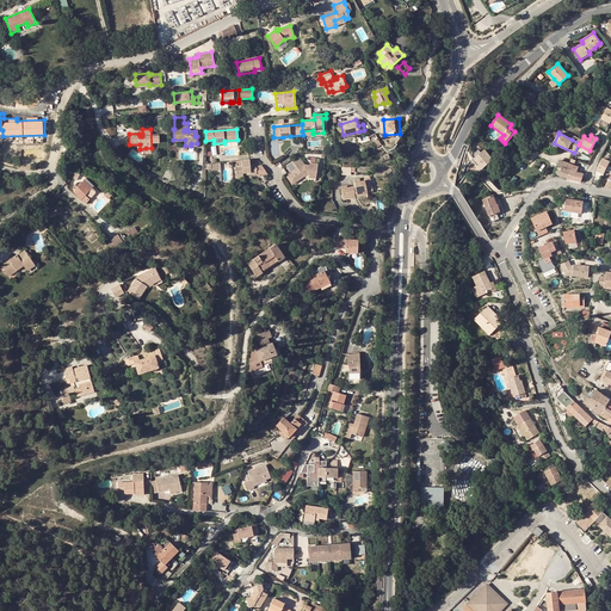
[(481,153),(475,158),(475,159),(479,165),(477,166),(481,171),(493,160),(485,150),(481,153)]
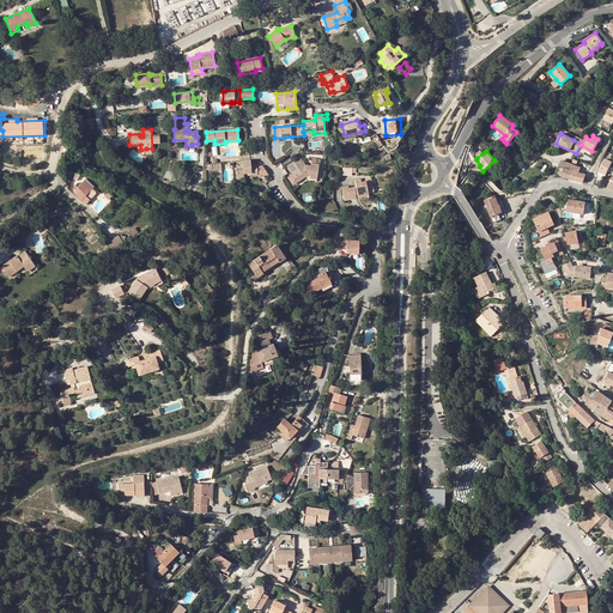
[(299,157),(287,165),(290,170),(303,161),(299,157)]
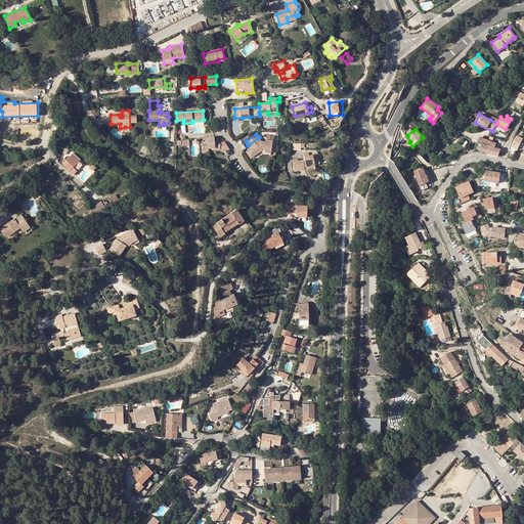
[(512,146),(518,149),(523,139),(517,136),(512,146)]
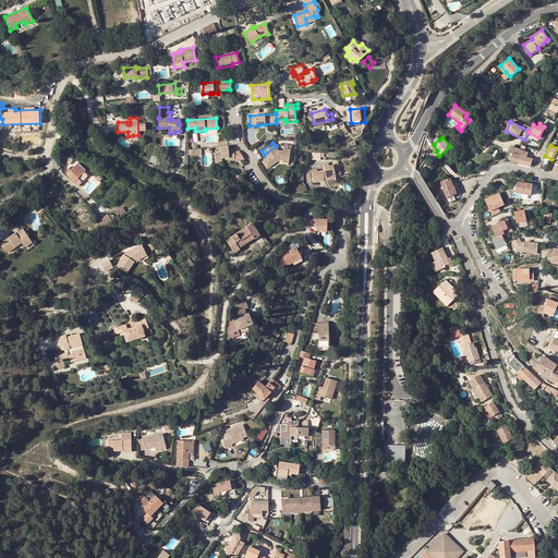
[(215,161),(221,161),(221,160),(221,158),(229,158),(229,159),(234,159),(233,158),(233,154),(232,152),(228,152),(227,146),(220,146),(220,153),(214,153),(215,161)]
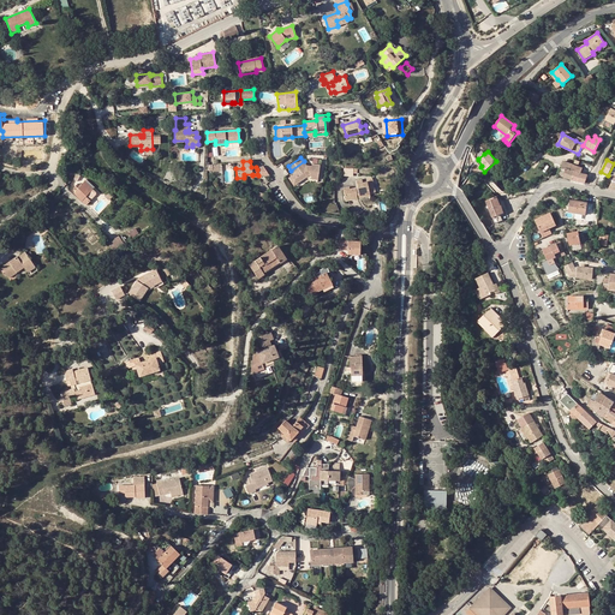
[(304,161),(291,171),(294,174),(290,178),(294,186),(309,175),(312,177),(311,179),(318,180),(321,166),(312,165),(312,167),(306,166),(304,161)]
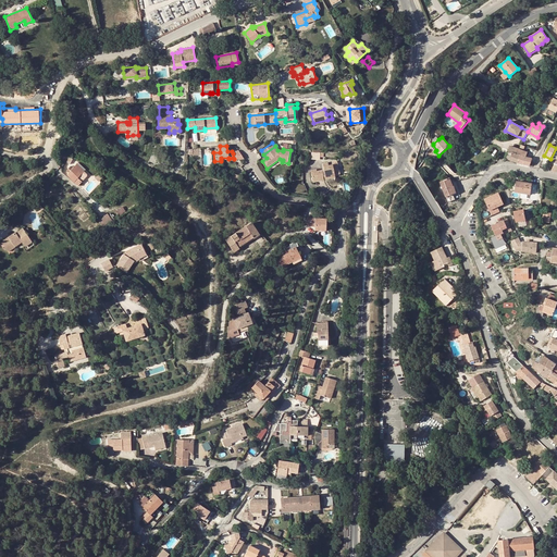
[(506,159),(517,162),(520,156),(518,155),(520,149),(510,146),(506,159)]
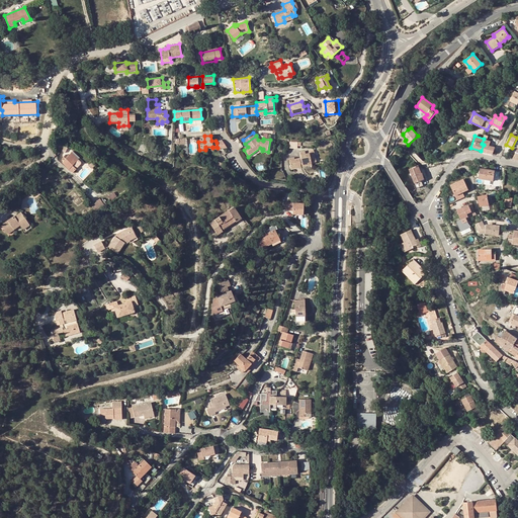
[(491,142),(484,139),(482,144),(484,145),(481,151),(486,153),(492,154),(494,147),(490,147),(491,142)]
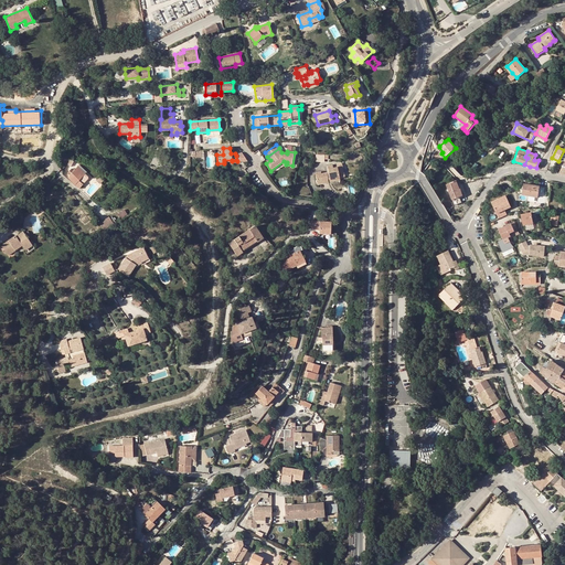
[(342,172),(340,163),(332,164),(333,168),(338,167),(339,172),(342,172)]
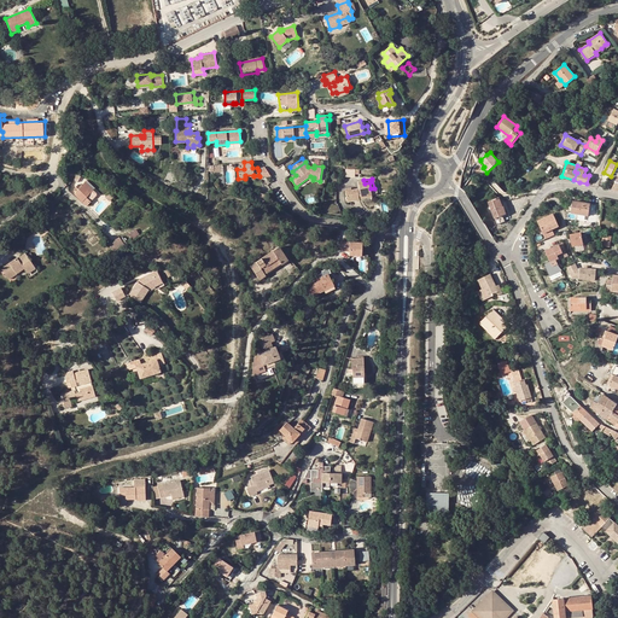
[(361,197),(372,194),(371,188),(369,182),(365,184),(363,180),(357,181),(359,188),(351,190),(351,188),(345,190),(348,202),(360,199),(359,196),(361,196),(361,197)]
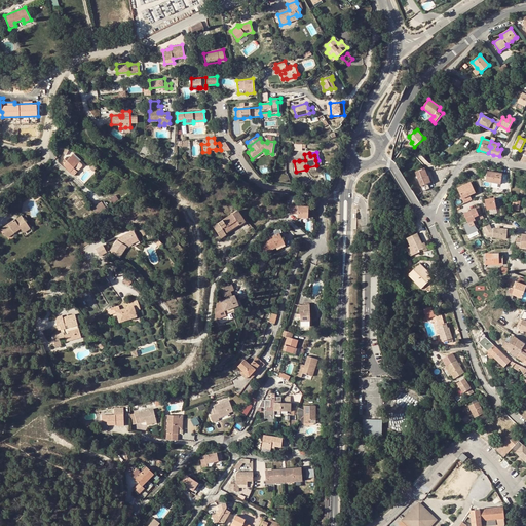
[(83,164),(72,154),(69,158),(67,156),(63,161),(65,163),(64,165),(74,175),(77,172),(83,164)]
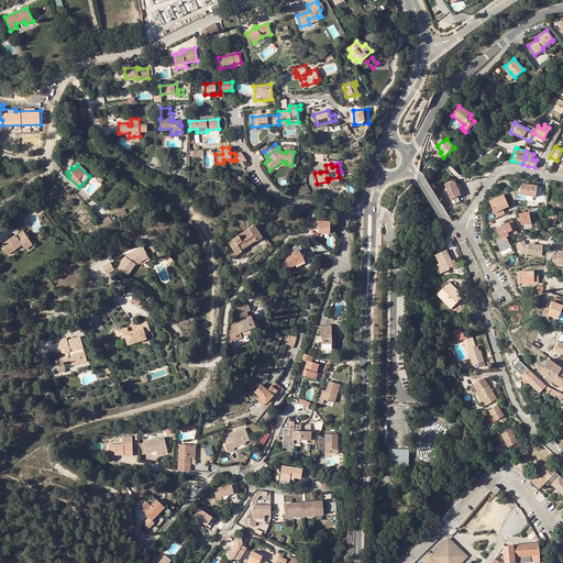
[(445,184),(453,205),(460,201),(459,198),(462,196),(459,188),(455,179),(445,184)]
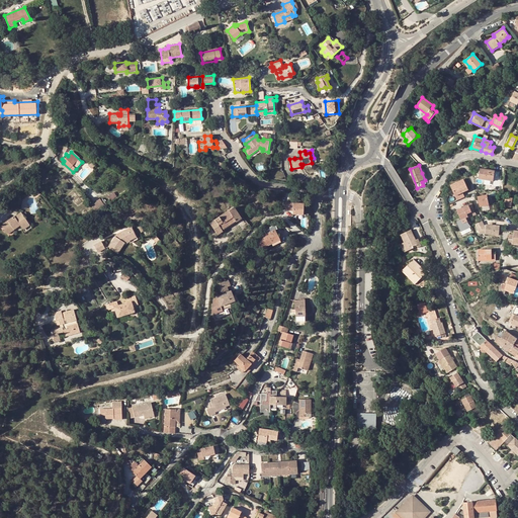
[(480,169),(479,178),(499,181),(499,177),(500,172),(480,169)]
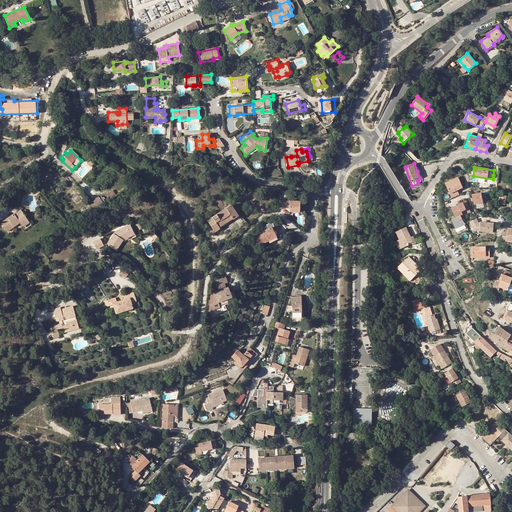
[(445,183),(452,198),(455,197),(460,195),(458,191),(457,192),(456,190),(458,190),(463,187),(459,179),(454,181),(453,179),(445,183)]
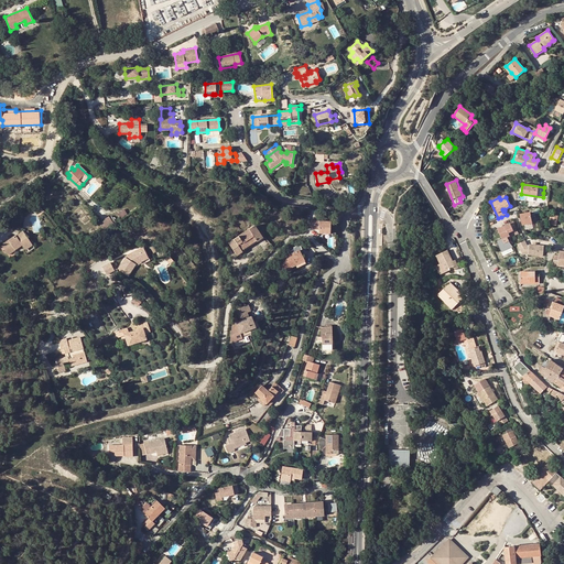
[(117,214),(120,219),(128,214),(123,209),(117,214)]
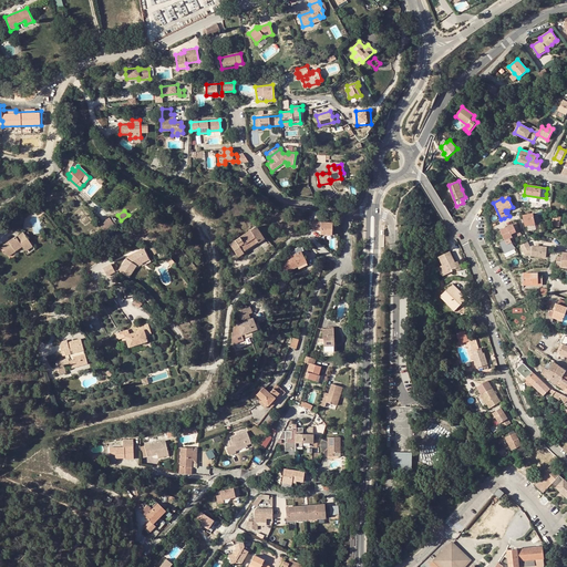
[(533,214),(523,216),(525,227),(535,225),(533,214)]
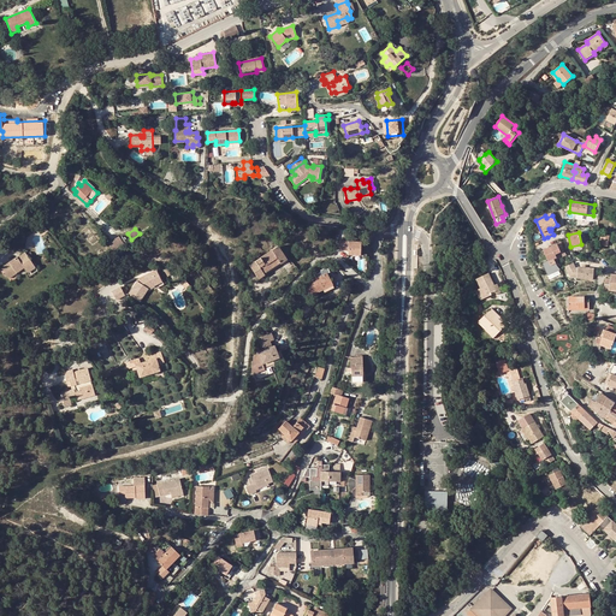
[(112,241),(117,248),(124,243),(119,236),(112,241)]
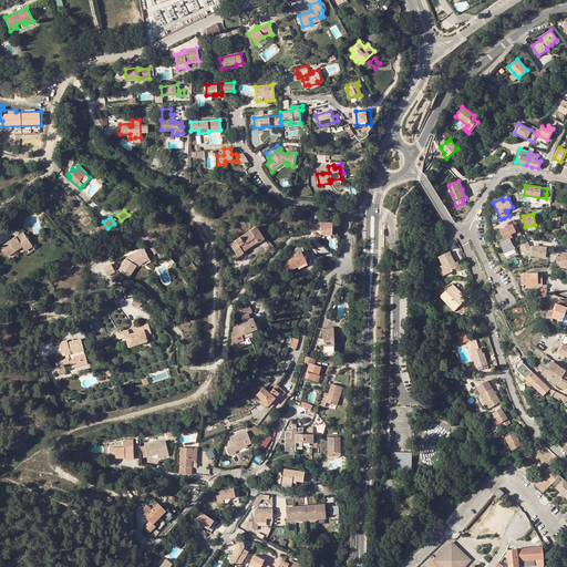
[(321,224),(313,223),(312,232),(320,233),(320,236),(332,237),(332,225),(321,224)]
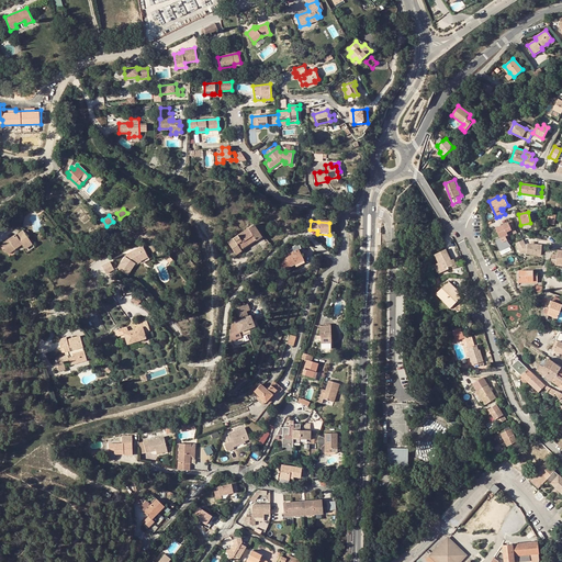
[(498,227),(496,228),(501,237),(495,239),(501,251),(512,246),(507,240),(506,236),(508,235),(508,236),(517,233),(512,221),(498,227)]
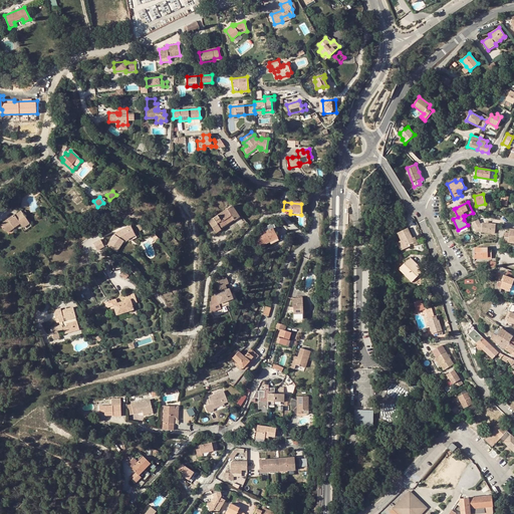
[(233,218),(234,220),(239,217),(232,206),(208,221),(216,233),(221,229),(219,227),(233,218)]
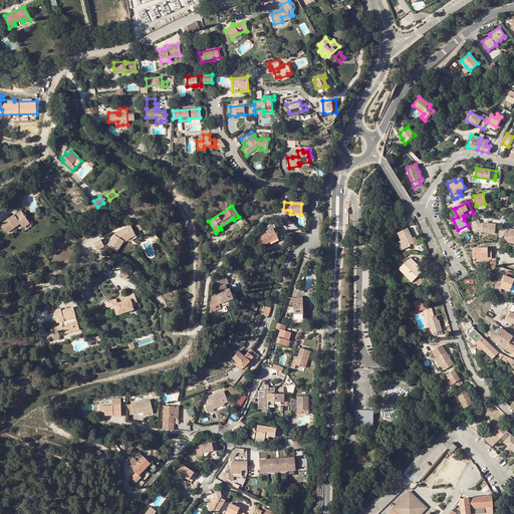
[(21,225),(28,220),(23,213),(16,217),(15,215),(14,214),(1,223),(7,232),(14,228),(13,226),(19,222),(20,223),(21,225)]
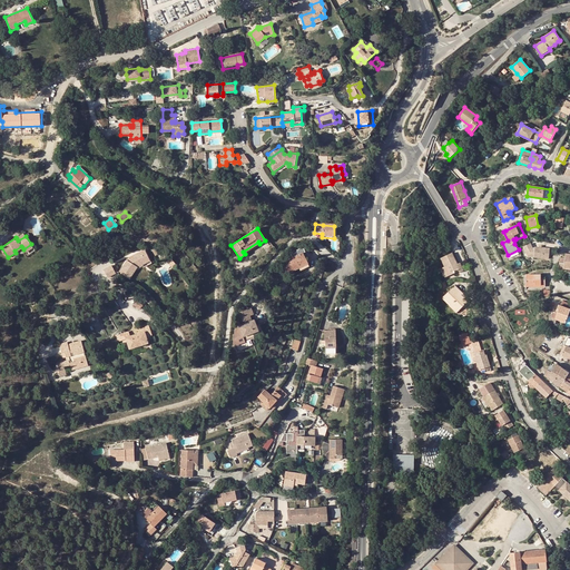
[(243,252),(245,254),(259,244),(258,242),(243,252)]
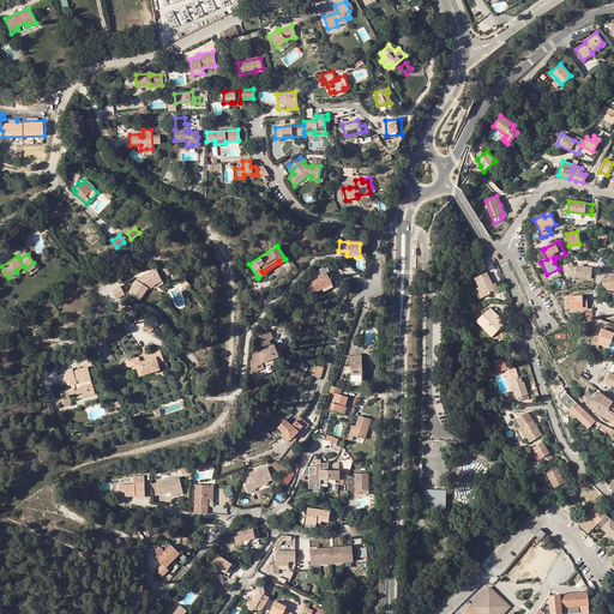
[(591,278),(593,268),(577,266),(577,268),(575,268),(572,263),(564,265),(569,276),(576,277),(591,278)]
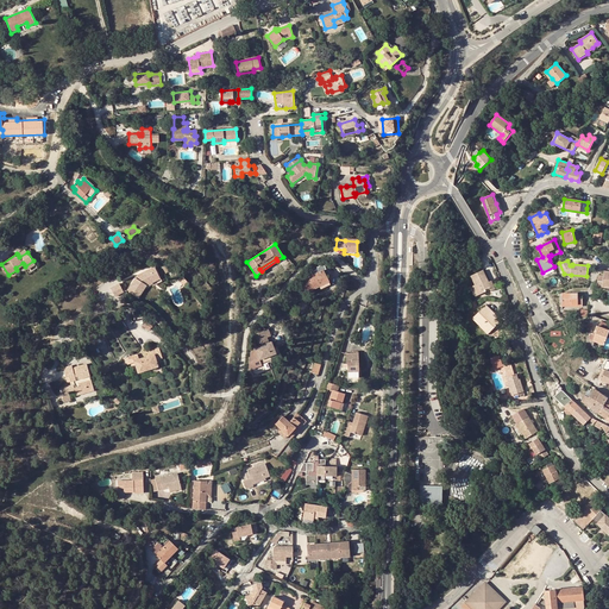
[(319,286),(320,287),(320,288),(330,283),(324,270),(326,269),(324,264),(316,268),(318,269),(311,272),(313,275),(303,280),(307,284),(303,287),(306,292),(309,290),(319,286)]
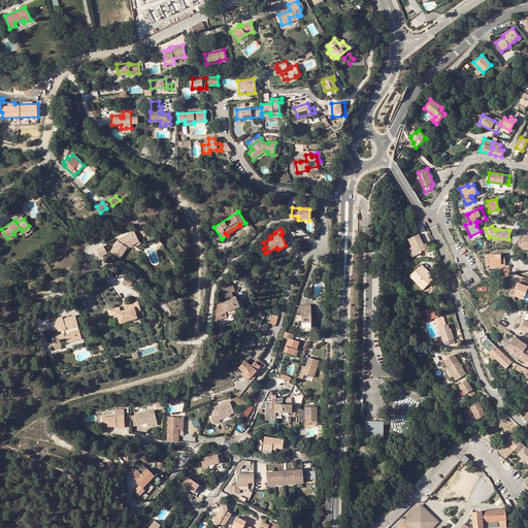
[(138,240),(134,232),(129,234),(130,236),(128,237),(126,235),(120,239),(111,252),(120,257),(127,246),(126,245),(131,243),(132,244),(138,240)]
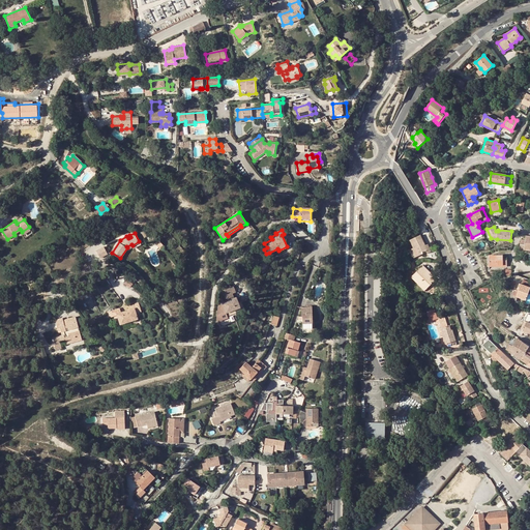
[(410,240),(414,247),(413,248),(417,257),(423,254),(423,252),(427,251),(428,254),(431,252),(428,244),(425,245),(420,235),(410,240)]
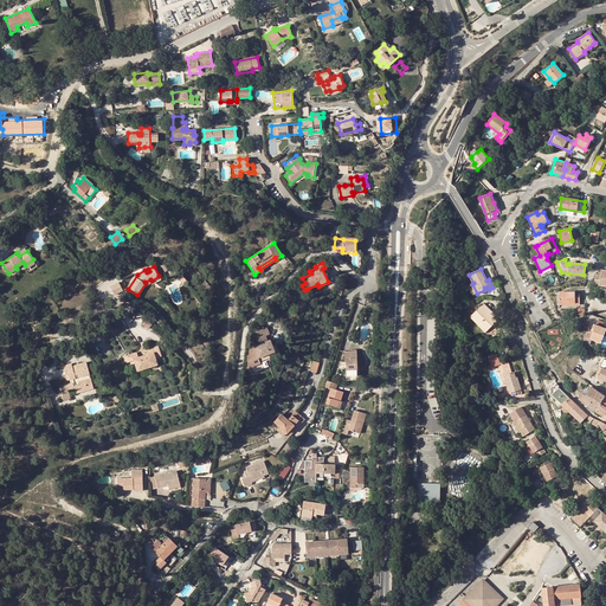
[(595,285),(605,285),(605,271),(601,271),(600,276),(597,276),(595,285)]
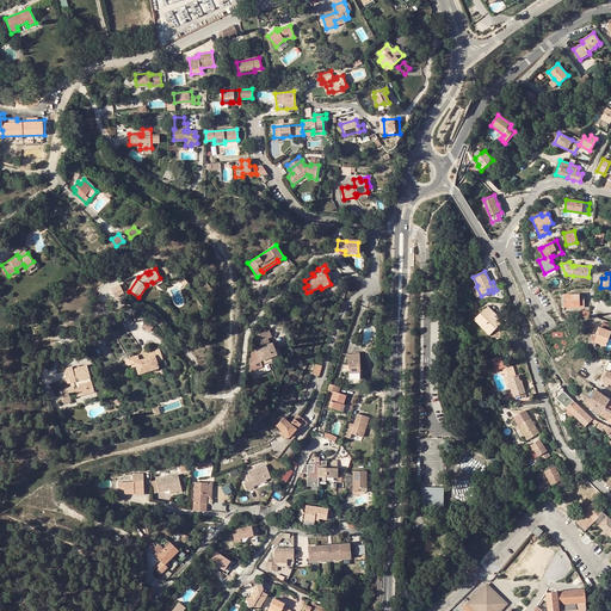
[(112,288),(116,296),(124,291),(121,284),(112,288)]
